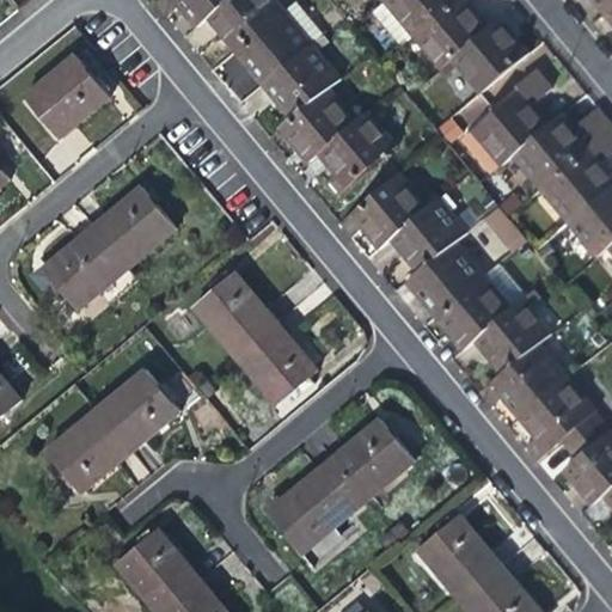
[(194,29),(206,18),(227,0),(158,0),(157,1),(167,14),(176,7),(184,17),(194,29)]
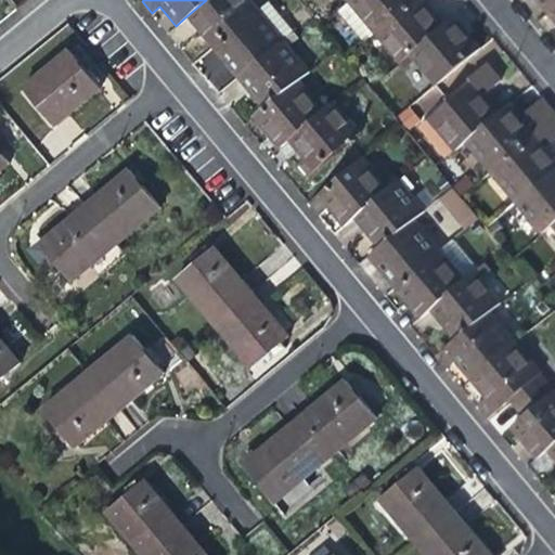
[(201,35),(213,49),(258,11),(248,0),(206,0),(186,16),(201,35)]
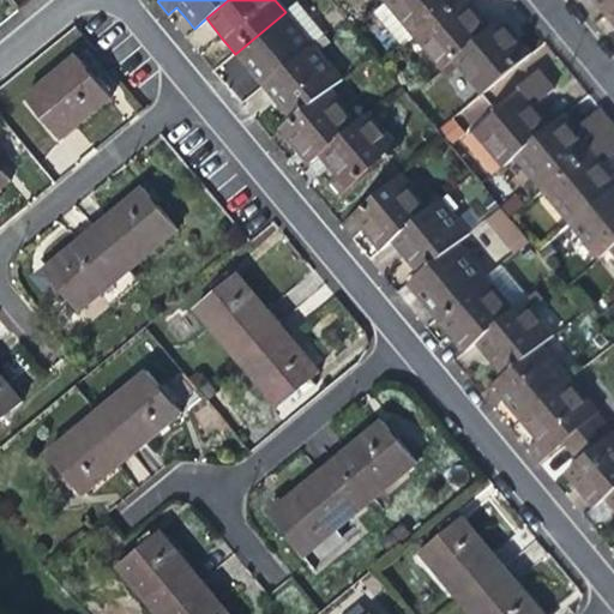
[(386,0),(384,4),(362,20),(390,54),(411,37),(455,0),(386,0)]
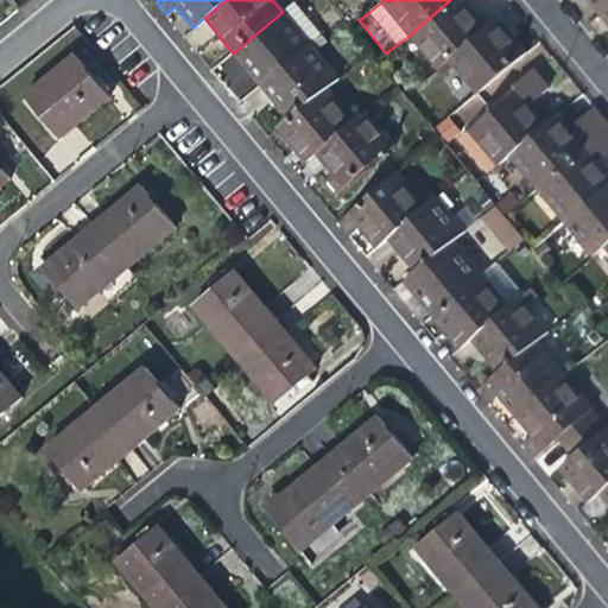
[(434,69),(445,59),(485,26),(473,12),(462,0),(450,0),(407,37),(434,69)]
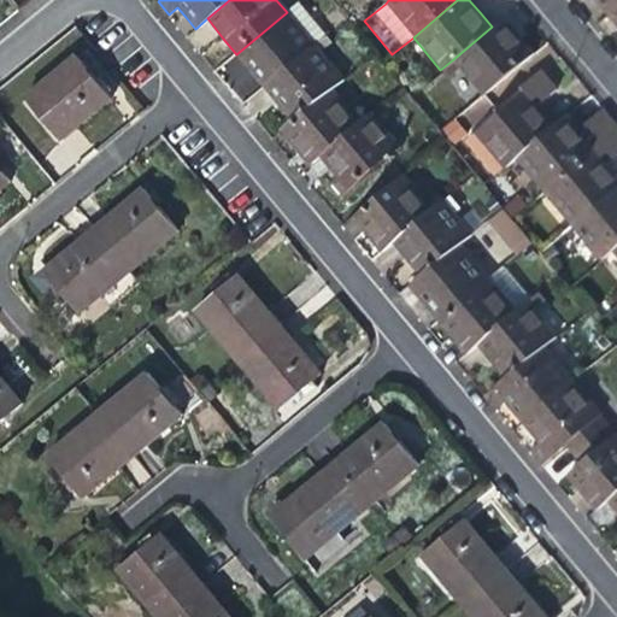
[(616,4),(616,0),(577,0),(580,1),(580,0),(593,0),(599,7),(605,15),(616,4)]
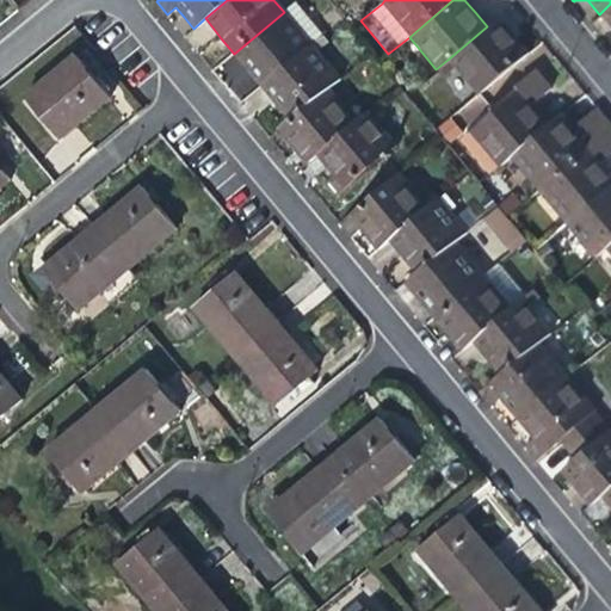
[(297,1),(284,12),(234,54),(248,71),(261,86),(312,44),(320,37),(297,1)]
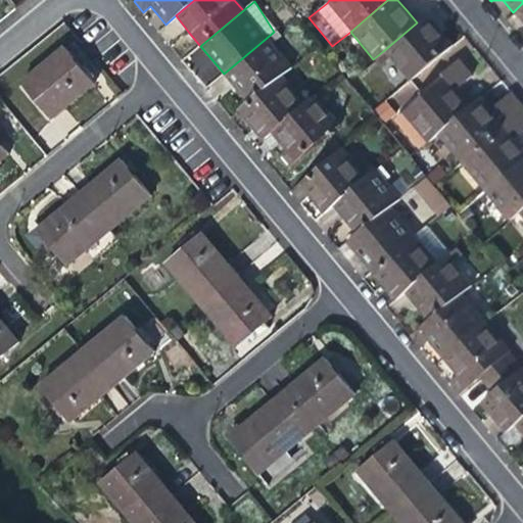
[(522,3),(513,12),(522,24),(522,3)]
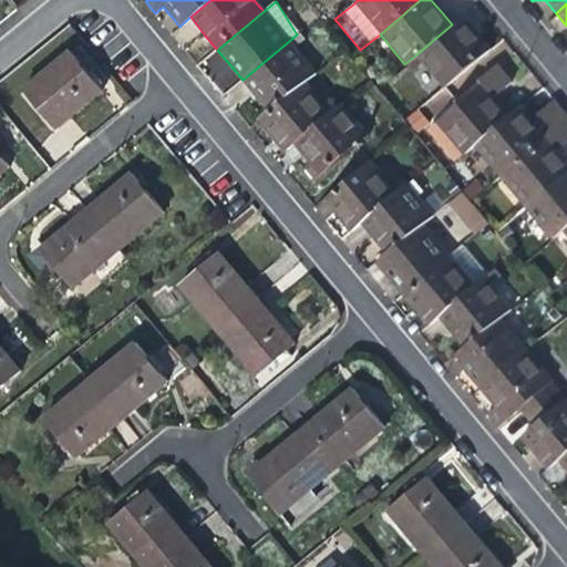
[(462,17),(452,24),(415,55),(441,86),(487,48),(474,32),(462,17)]
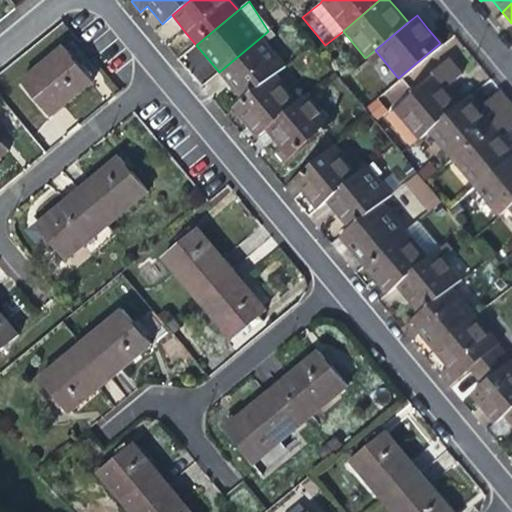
[(284,65),(261,37),(219,72),(230,86),(242,101),(275,73),(284,65)]
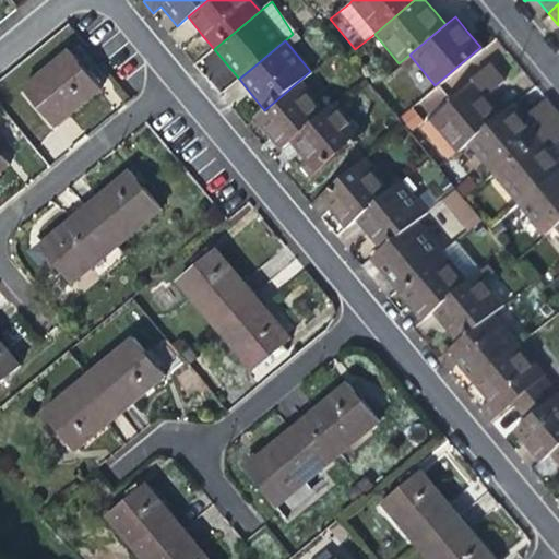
[(78,107),(98,90),(68,52),(24,88),(55,126),(78,107)]
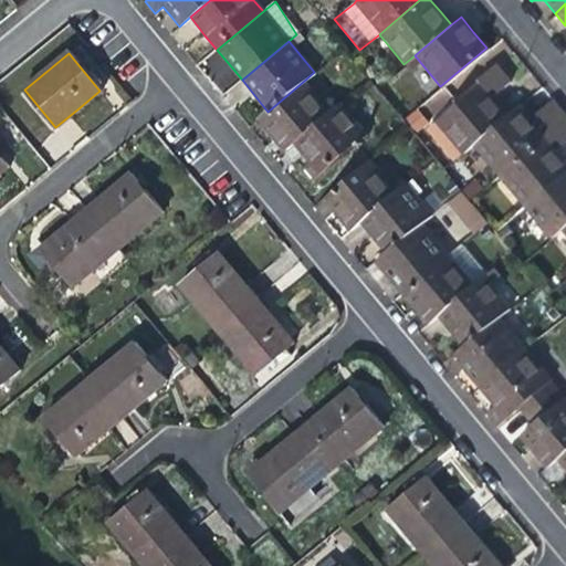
[(451,160),(472,144),(509,114),(501,104),(492,94),(509,81),(496,65),(480,80),(482,82),(425,128),(451,160)]
